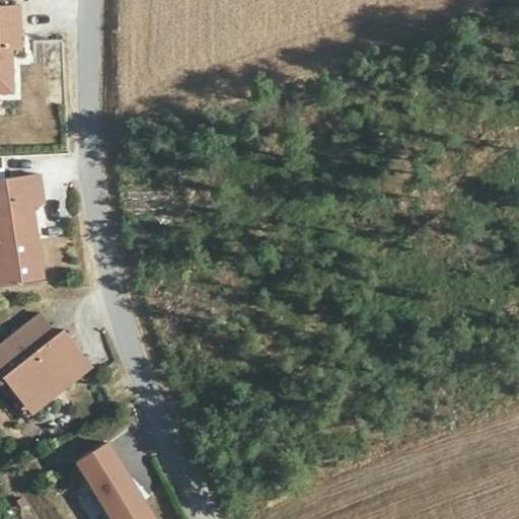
[(0,94),(16,94),(14,55),(24,55),(21,5),(0,6),(0,94)]
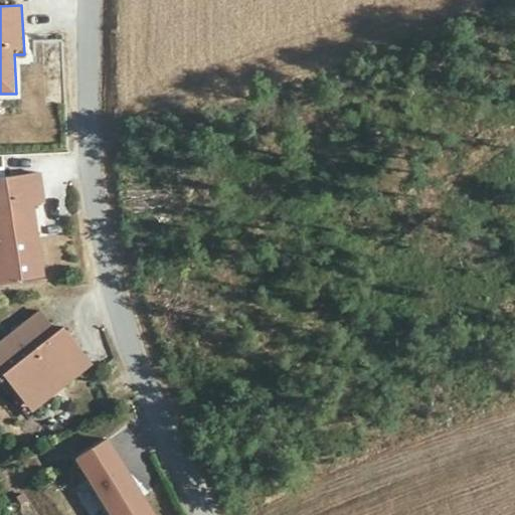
[(64,40),(33,40),(33,104),(64,104),(64,40)]
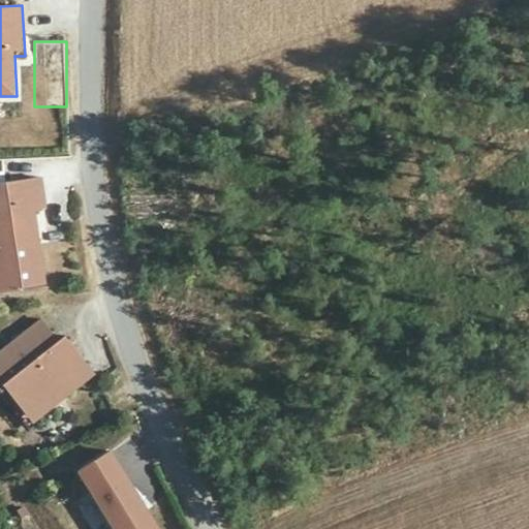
[(0,292),(48,285),(34,211),(47,209),(41,177),(0,184),(0,292)]
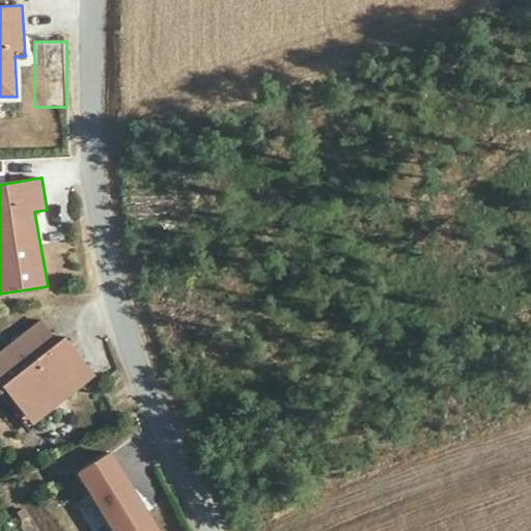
[(43,318),(0,353),(0,392),(30,430),(98,376),(65,337),(59,341),(43,318)]
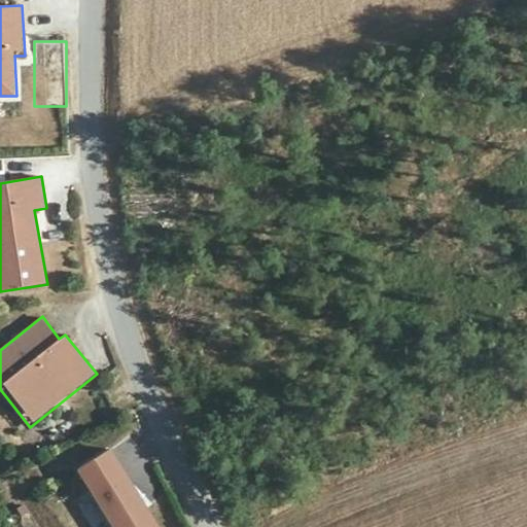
[(160,526),(113,447),(75,472),(110,526),(160,526)]
